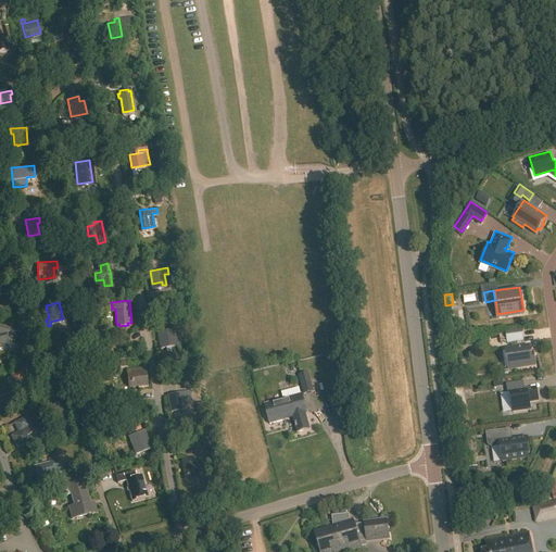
[(0,345),(8,343),(8,338),(9,333),(13,334),(15,328),(0,323),(0,345)]
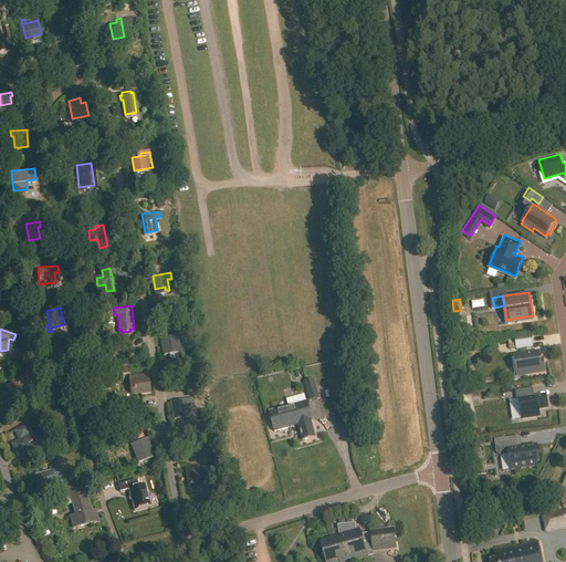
[(160,335),(163,352),(184,349),(180,332),(160,335)]
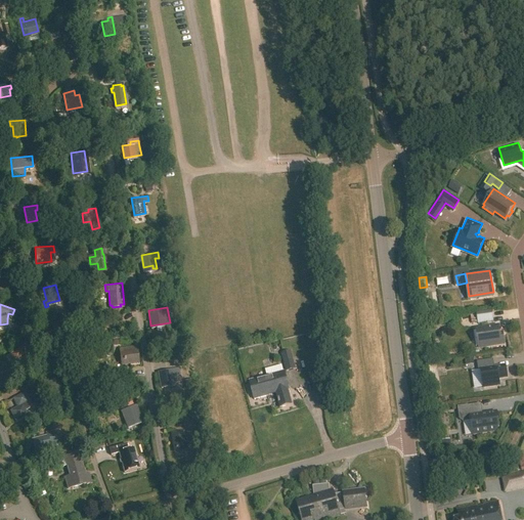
[(492,318),(491,307),(477,309),(478,320),(492,318)]
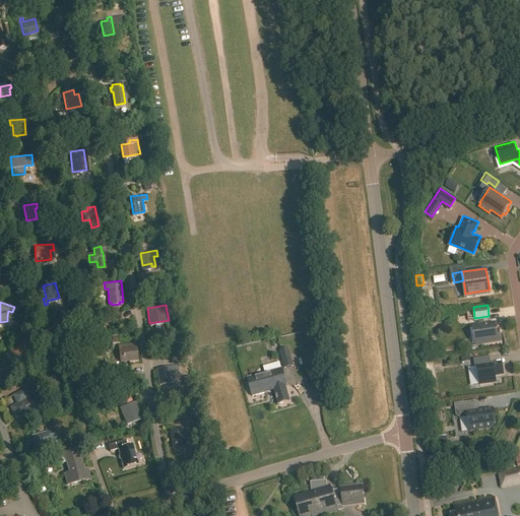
[(35,323),(45,338),(53,333),(43,318),(35,323)]
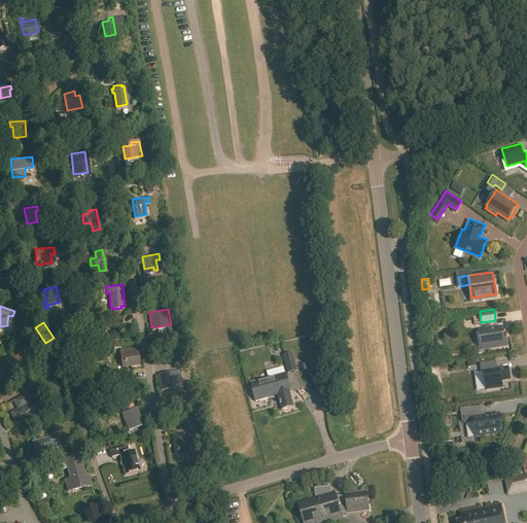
[(501,329),(502,329),(501,325),(481,328),(484,347),(506,343),(505,333),(501,333),(501,329)]
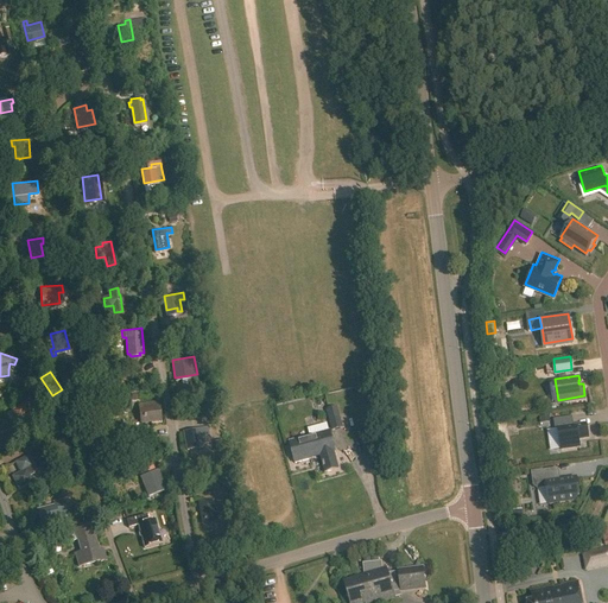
[(18,418),(26,412),(31,420),(25,424),(31,432),(46,421),(40,414),(44,412),(38,404),(36,405),(30,398),(12,410),(18,418)]
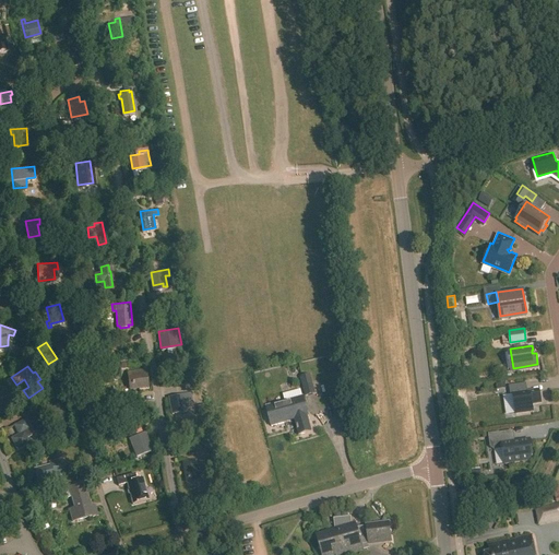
[(146,370),(146,367),(144,367),(127,368),(128,379),(132,378),(133,386),(147,385),(146,370)]
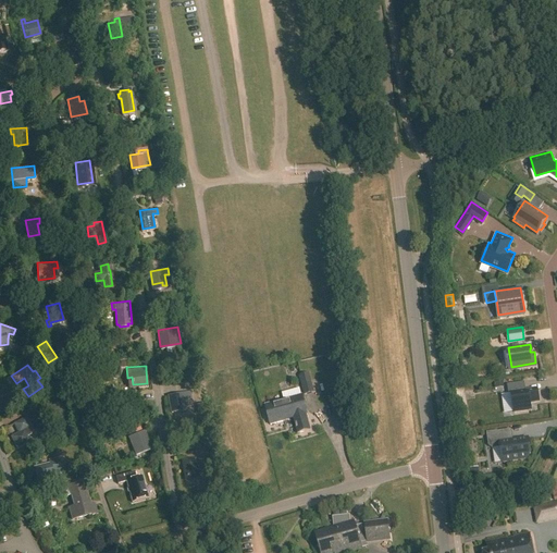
[(299,372),(305,392),(313,389),(309,370),(299,372)]
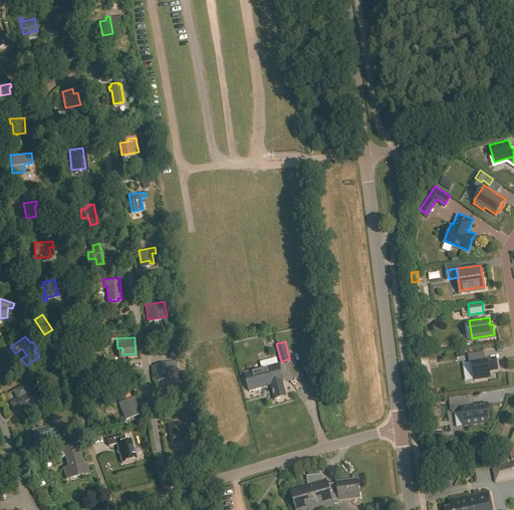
[(456,347),(457,355),(466,353),(465,346),(456,347)]
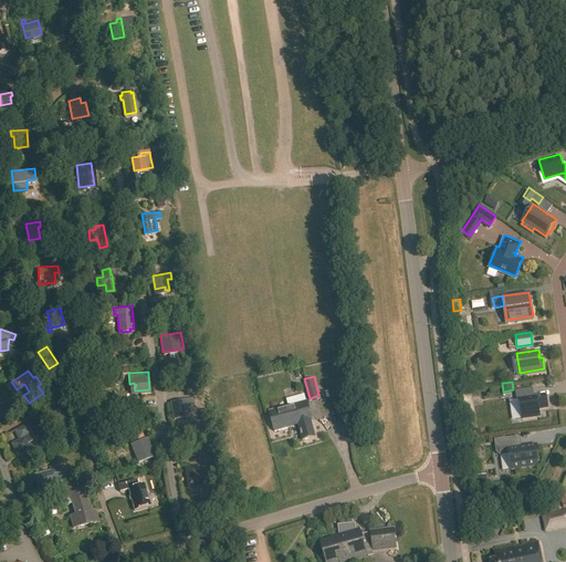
[(515,387),(516,396),(520,396),(522,416),(540,413),(538,406),(547,405),(546,392),(534,394),(533,385),(515,387)]
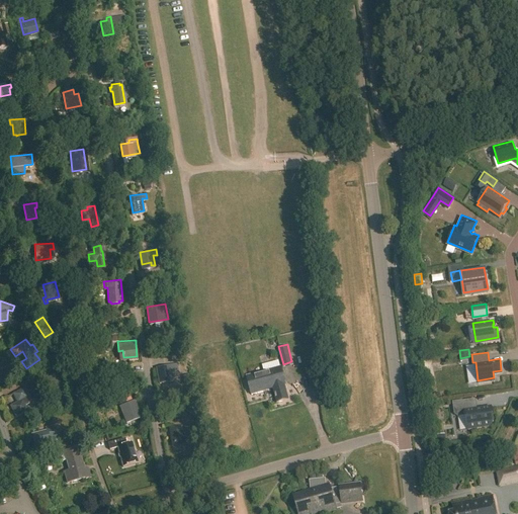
[(178,372),(177,361),(157,365),(160,381),(173,378),(172,373),(178,372)]
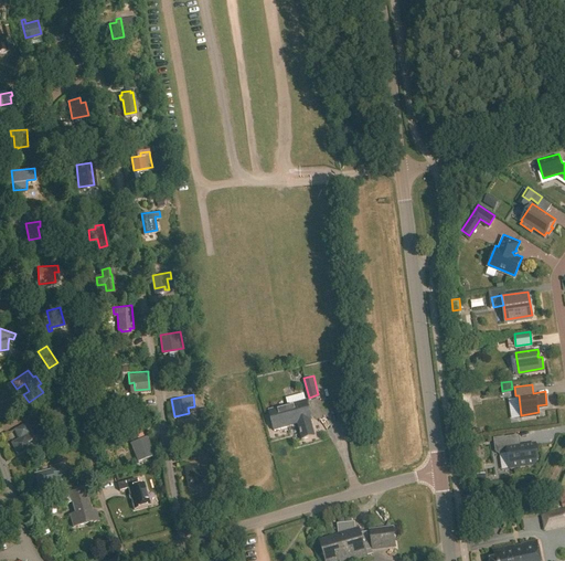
[(310,417),(312,417),(307,398),(268,409),(274,427),(298,421),(301,437),(315,433),(310,417)]
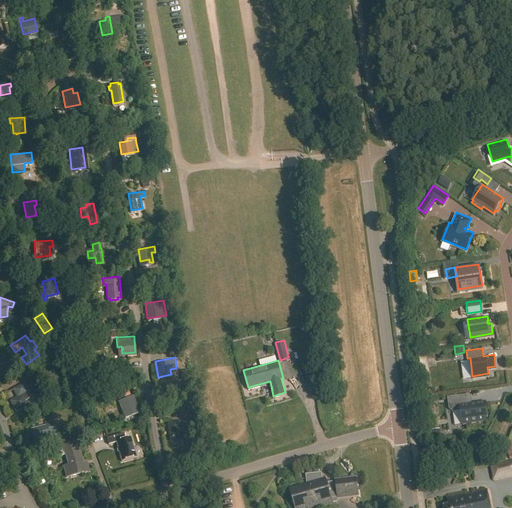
[(59,365),(47,371),(53,384),(65,379),(64,376),(66,375),(65,371),(62,372),(59,365)]
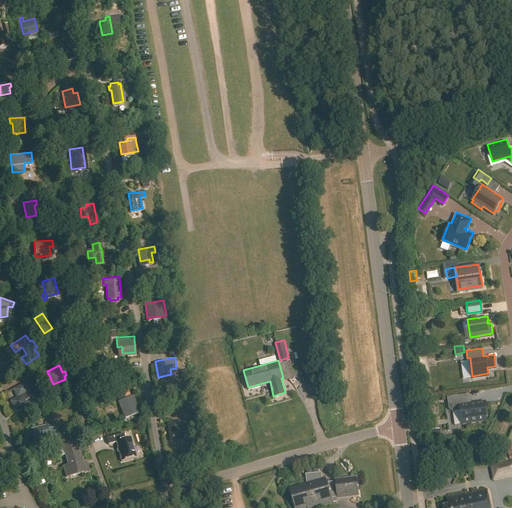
[(11,399),(16,408),(27,402),(25,397),(33,392),(29,384),(26,386),(24,381),(12,387),(17,395),(11,399)]
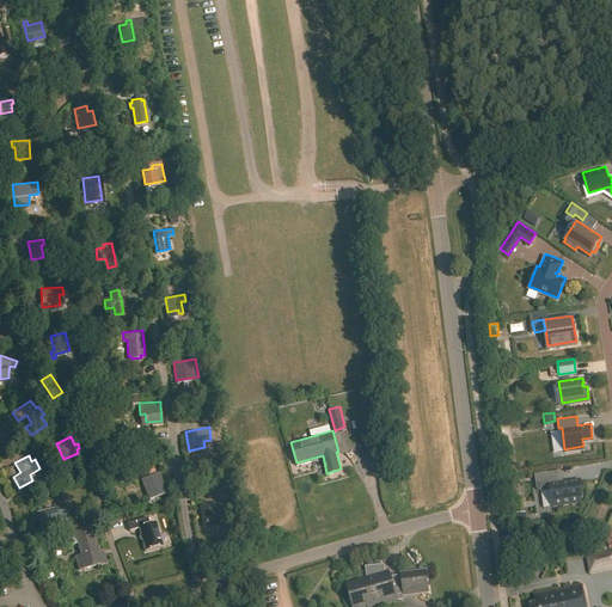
[(537,486),(540,489),(550,488),(554,504),(577,501),(582,495),(580,478),(564,480),(562,471),(548,473),(546,470),(534,471),(537,486)]
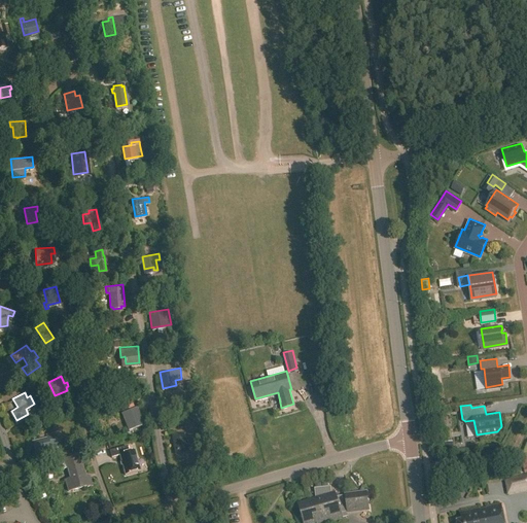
[(129,409),(123,412),(129,428),(142,422),(142,420),(137,406),(129,409)]
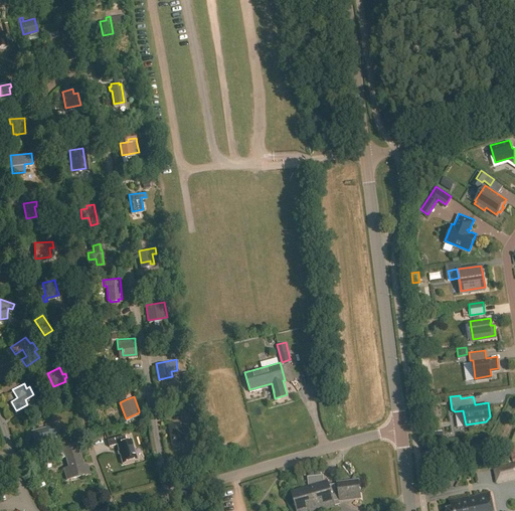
[(57,435),(56,433),(53,420),(45,422),(46,428),(33,431),(33,433),(32,433),(33,438),(34,438),(36,443),(49,440),(49,437),(55,435),(57,435)]
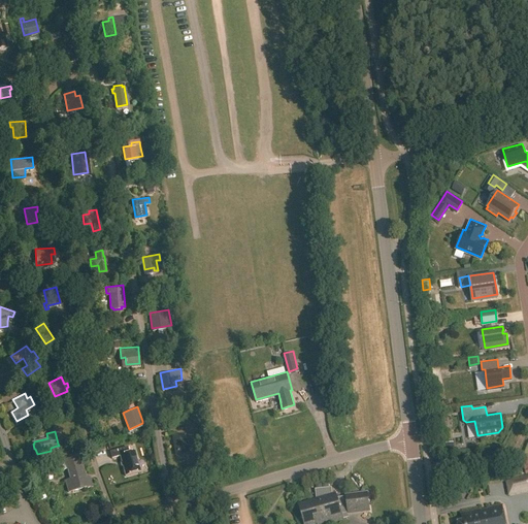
[(178,449),(185,448),(185,451),(188,450),(186,433),(172,434),(175,449),(177,449),(178,449)]
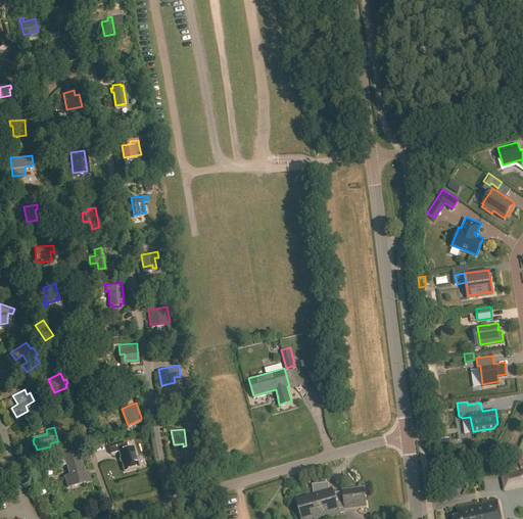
[(120,449),(126,468),(140,464),(134,444),(129,446),(127,439),(109,444),(111,452),(120,449)]
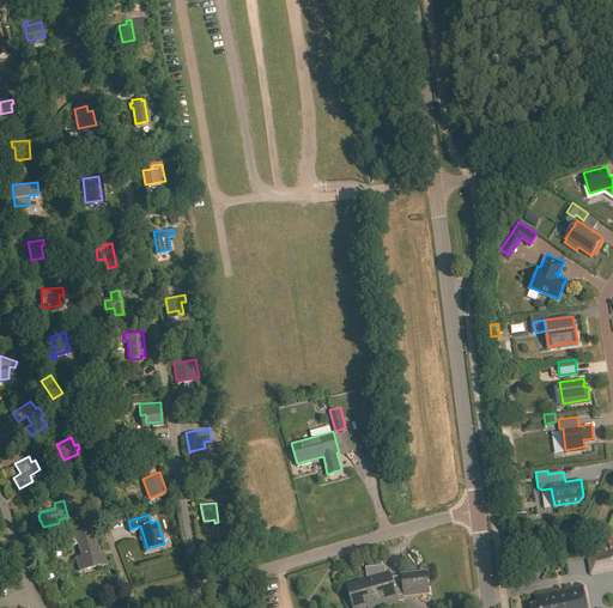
[(62,523),(65,530),(74,528),(72,521),(62,523)]
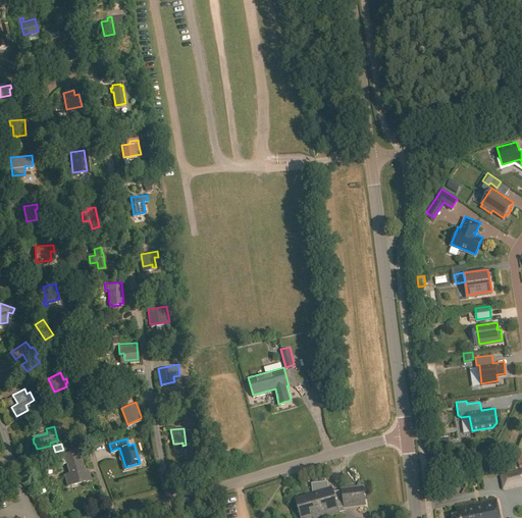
[(66,450),(67,453),(64,453),(64,454),(61,455),(63,462),(66,461),(69,471),(64,473),(67,483),(91,477),(89,469),(85,470),(77,447),(66,450)]
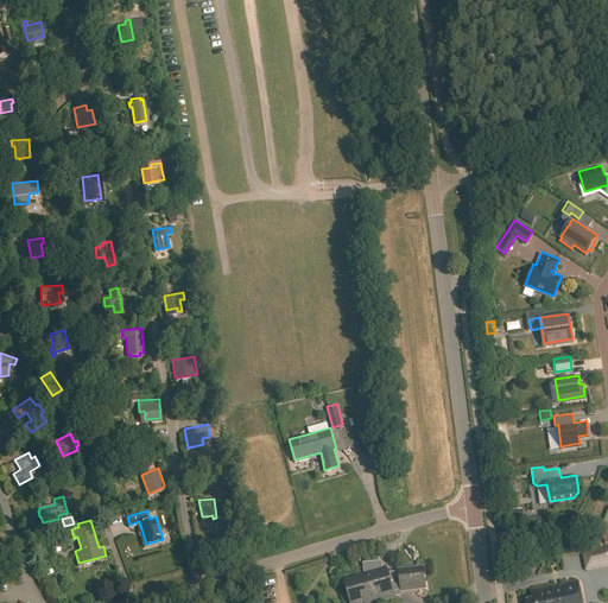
[(596,545),(589,546),(593,562),(600,560),(596,545)]
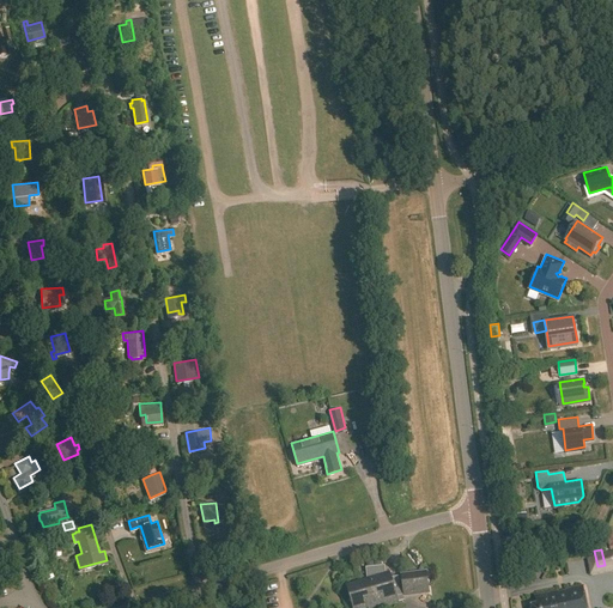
[(346,583),(352,607),(366,607),(398,600),(396,594),(429,589),(426,570),(390,575),(390,571),(384,572),(384,564),(366,566),(368,577),(346,583)]
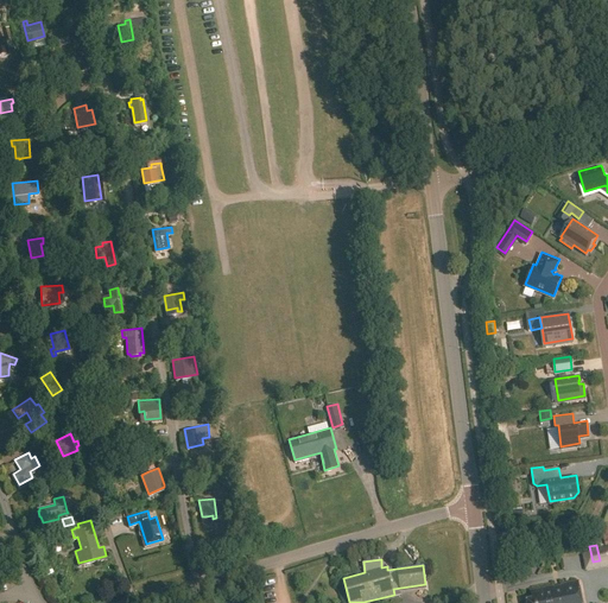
[(582,602),(578,578),(530,589),(532,597),(526,598),(527,602),(582,602)]
